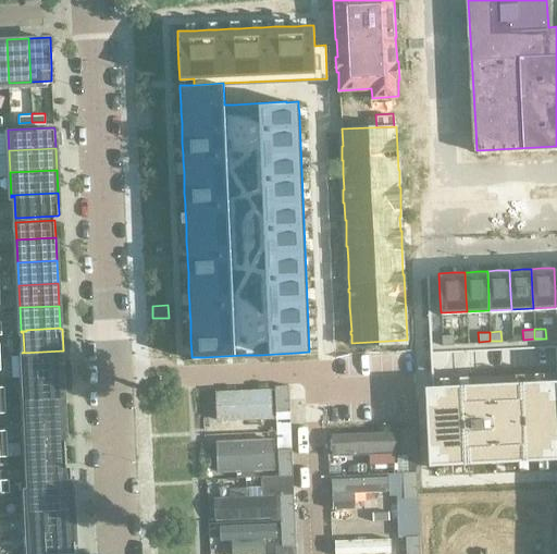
[(442,334),(442,343),(454,343),(454,333),(442,334)]
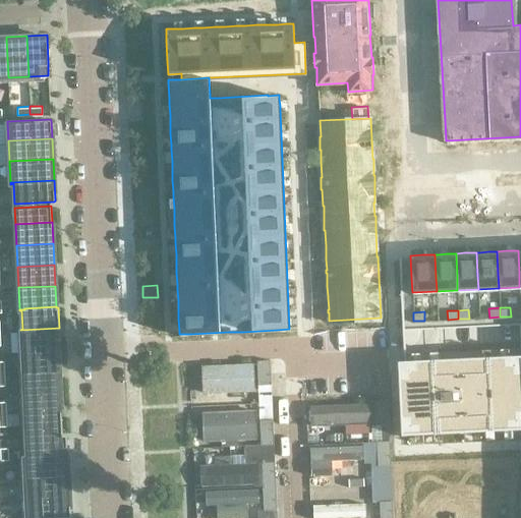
[(57,329),(59,329),(59,328),(20,330),(21,351),(58,350),(57,329)]
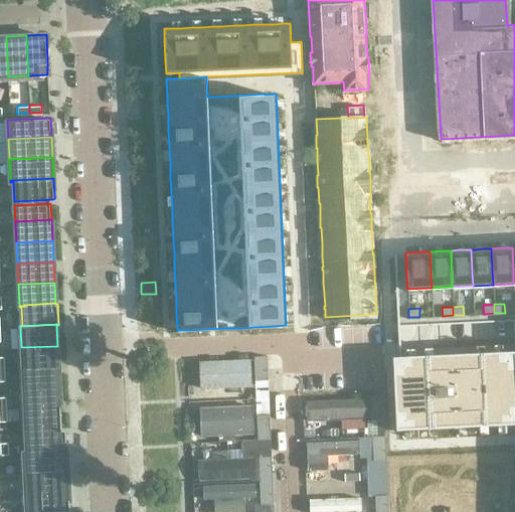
[(58,367),(57,346),(21,347),(22,369),(58,367)]
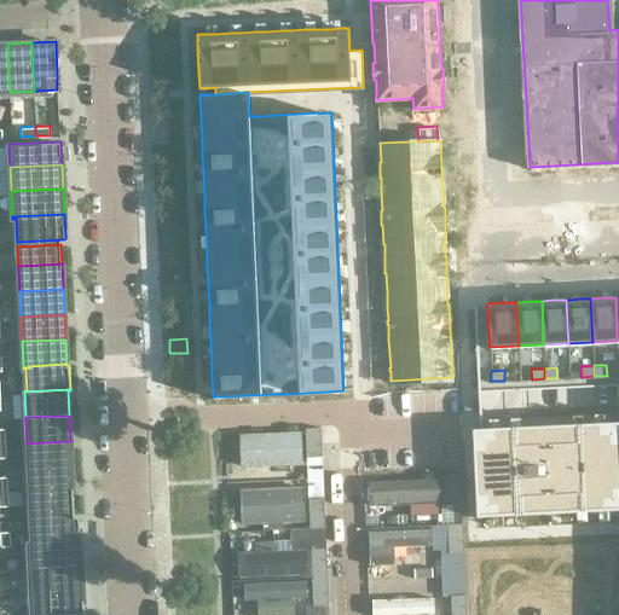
[(489,428),(480,428),(473,428),(476,516),(492,515),(503,515),(514,514),(525,514),(576,511),(586,510),(597,510),(608,510),(618,509),(618,421),(618,422),(605,422),(594,423),(583,423),(572,423),(521,427),(510,427),(498,427),(489,428)]
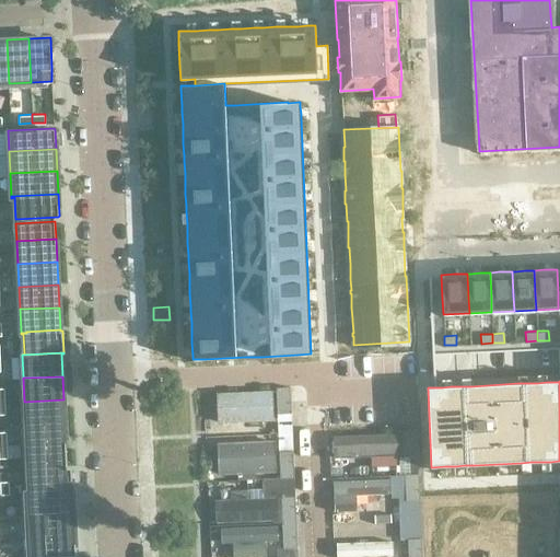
[(290,385),(276,386),(277,413),(291,412),(290,385)]
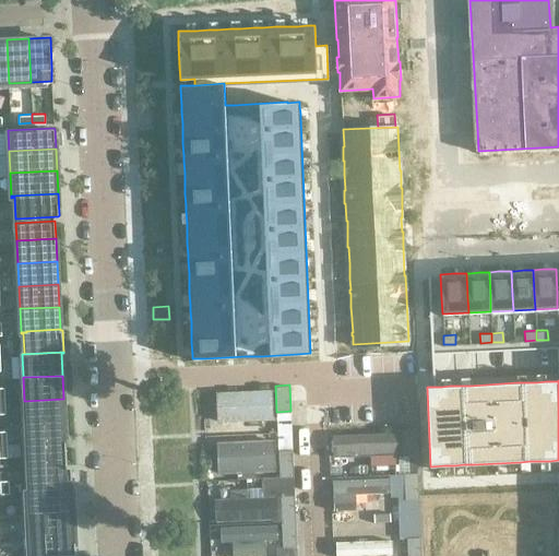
[(271,390),(217,392),(218,420),(272,416),(271,390)]
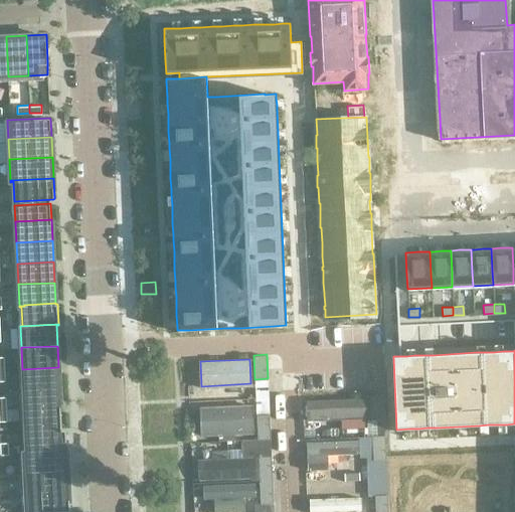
[(59,388),(58,367),(22,369),(23,390),(59,388)]
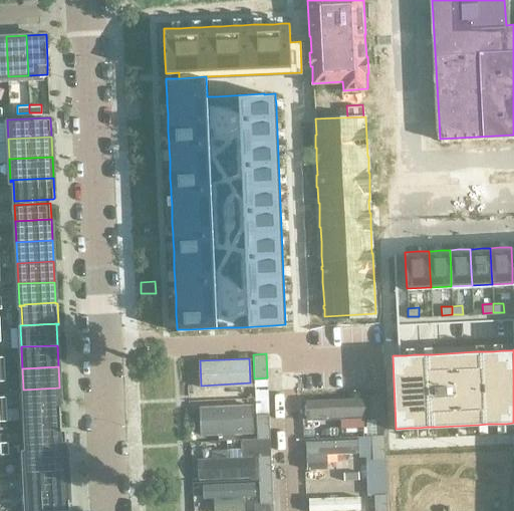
[(60,409),(59,388),(23,390),(24,411),(60,409)]
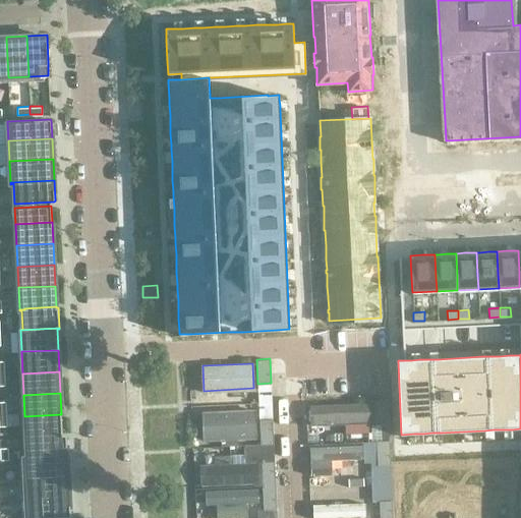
[(388,398),(374,399),(374,401),(374,409),(375,420),(375,423),(389,423),(388,398)]
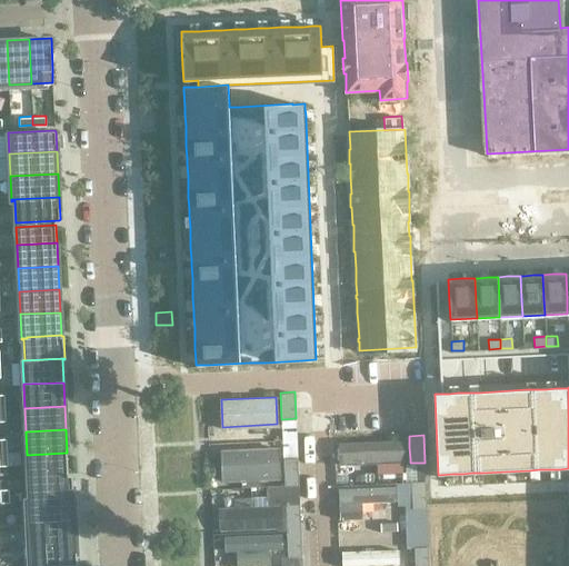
[(338,442),(339,463),(410,459),(409,438),(338,442)]
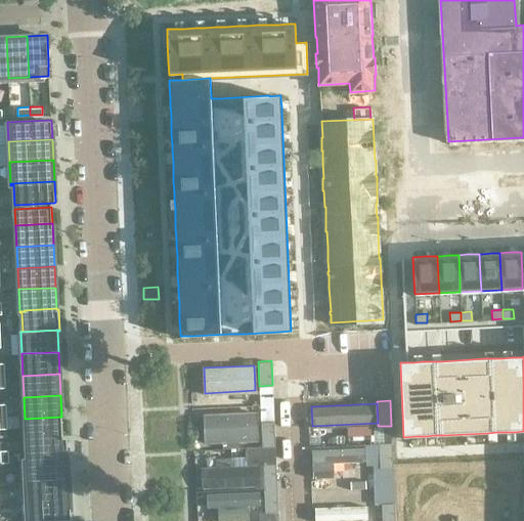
[(256,411),(205,414),(206,441),(257,439),(256,411)]
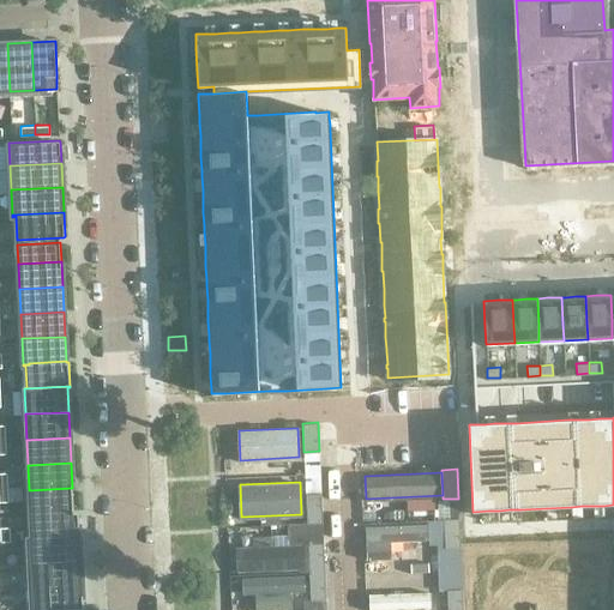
[(30,509),(72,507),(72,488),(29,490),(30,509)]
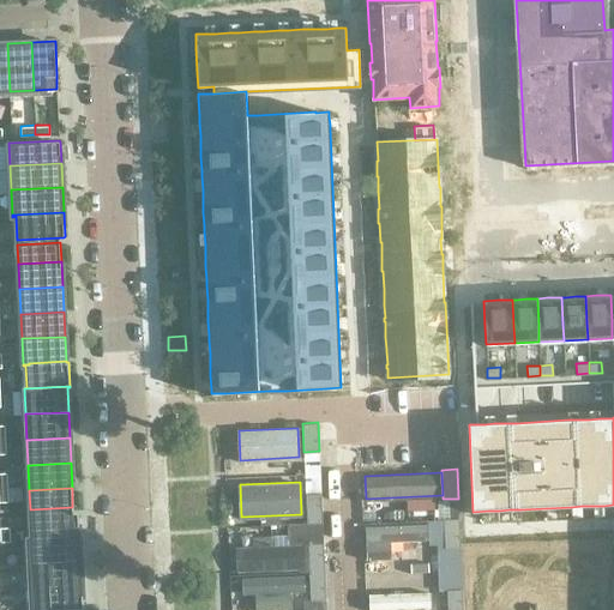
[(321,493),(306,493),(307,521),(323,521),(321,493)]
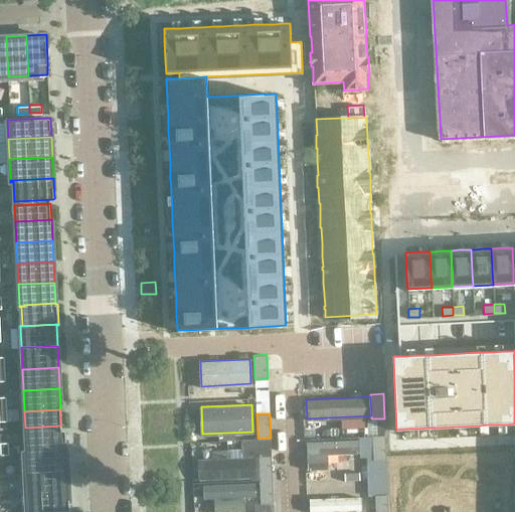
[(65,431),(64,430),(25,432),(26,451),(23,451),(23,452),(66,450),(65,431)]
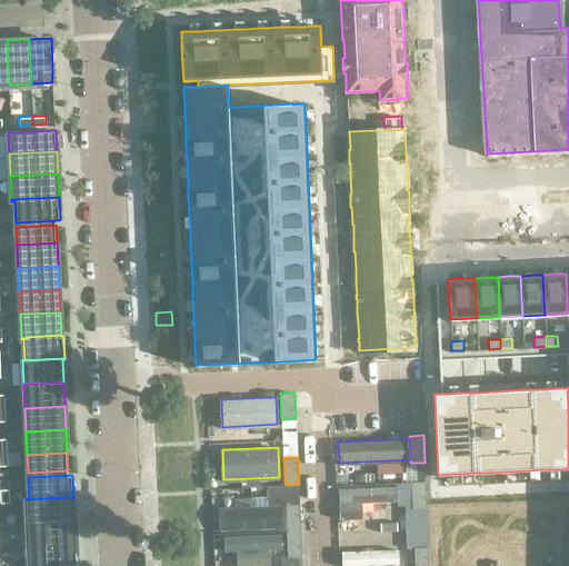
[(427,479),(411,479),(411,504),(428,504),(427,479)]
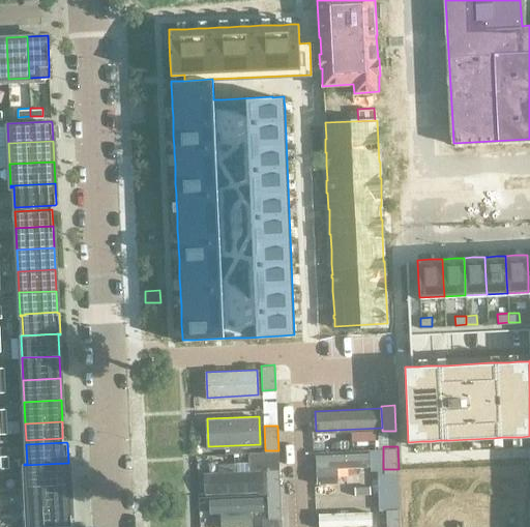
[(253,451),(254,467),(277,466),(277,451),(253,451)]
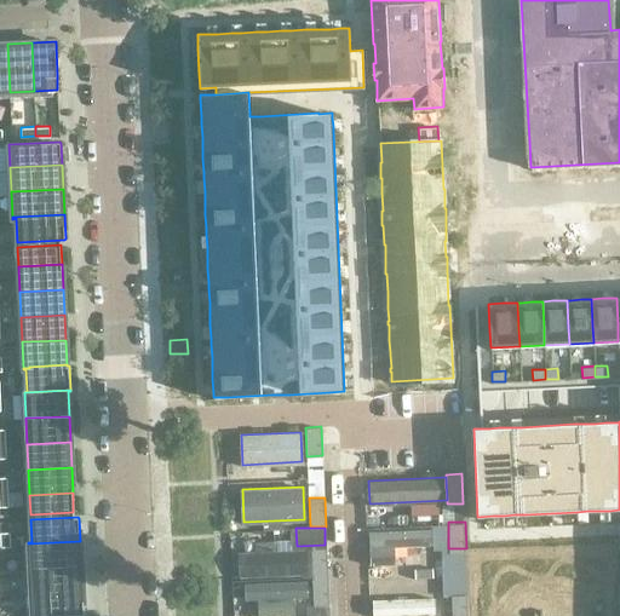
[(396,546),(396,563),(418,562),(418,545),(432,545),(431,528),(371,530),(372,547),(396,546)]
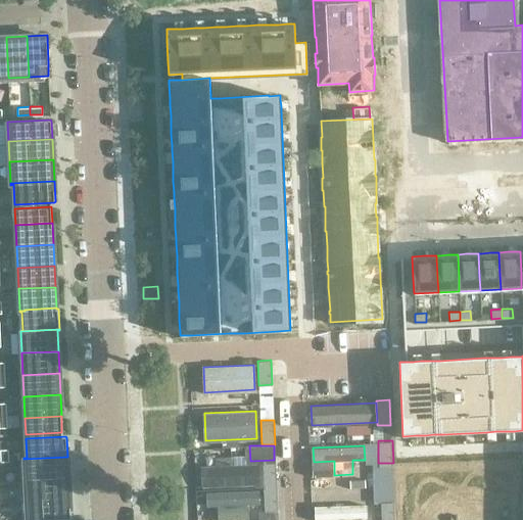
[(8,447),(0,447),(0,460),(8,460),(8,447)]
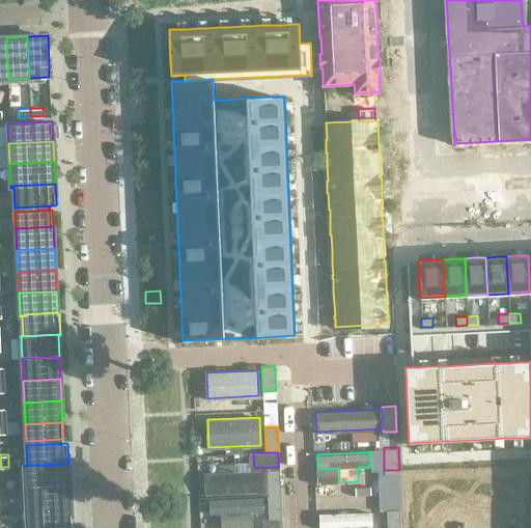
[(70,484),(68,464),(24,466),(25,487),(70,484)]
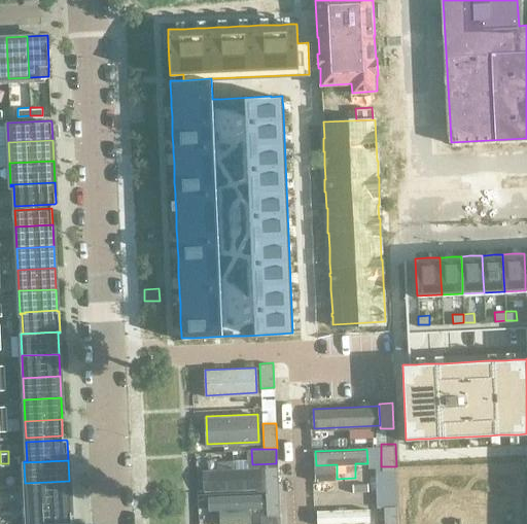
[(334,464),(314,465),(314,479),(335,479),(334,464)]
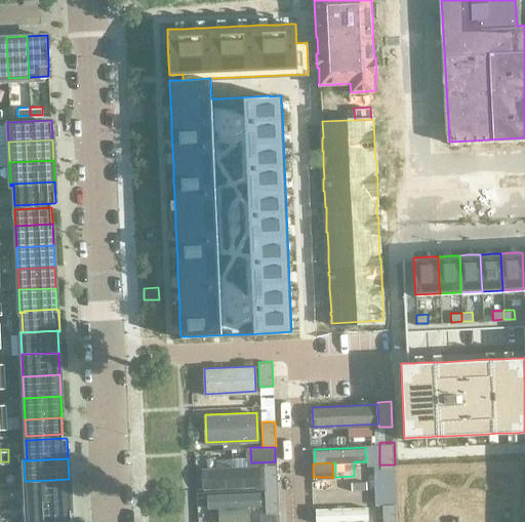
[(276,464),(264,465),(265,487),(277,487),(276,464)]
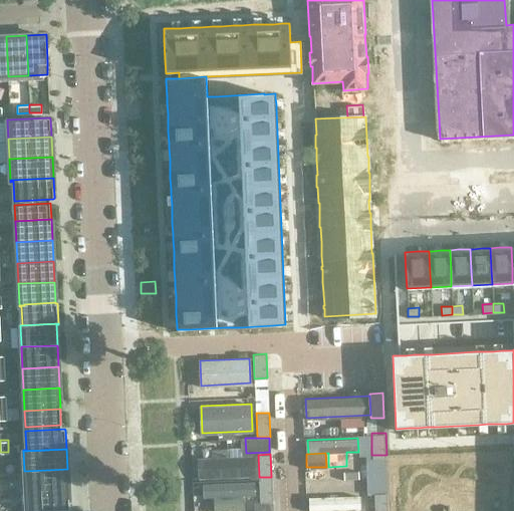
[(253,455),(198,458),(199,478),(254,475),(253,455)]
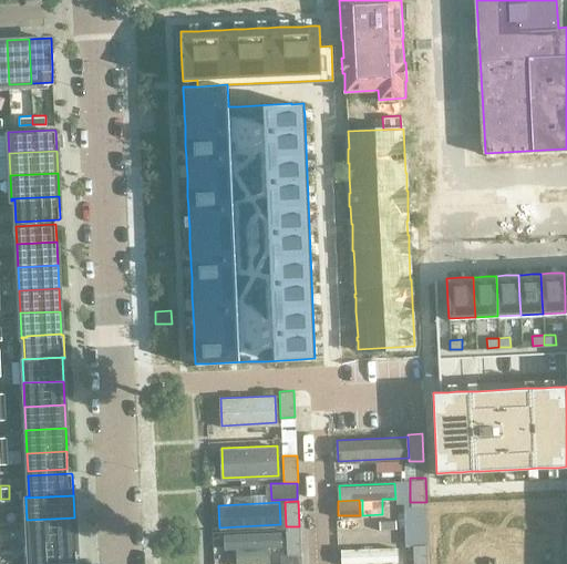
[(411,505),(402,505),(404,544),(412,544),(426,543),(425,504),(411,505)]
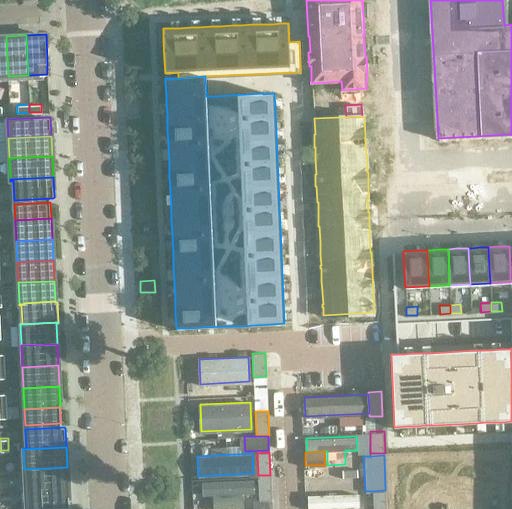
[(68,487),(67,467),(24,469),(24,489),(37,488),(68,487)]
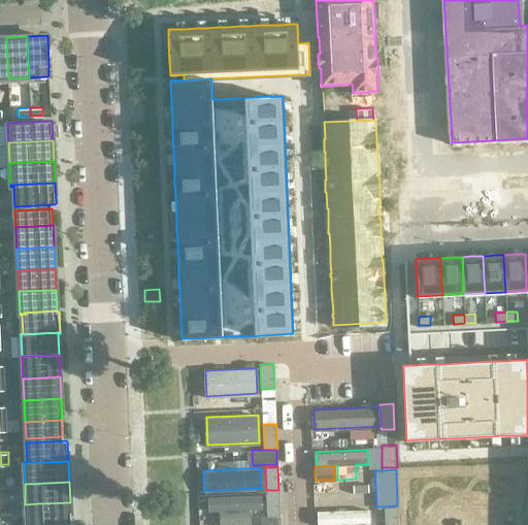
[(278,490),(266,490),(267,515),(279,515),(278,490)]
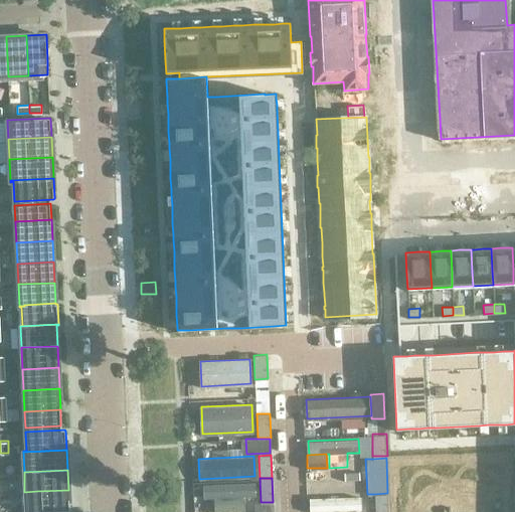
[(254,482),(204,484),(204,498),(215,497),(215,511),(243,511),(244,511),(243,496),(255,495),(254,482)]
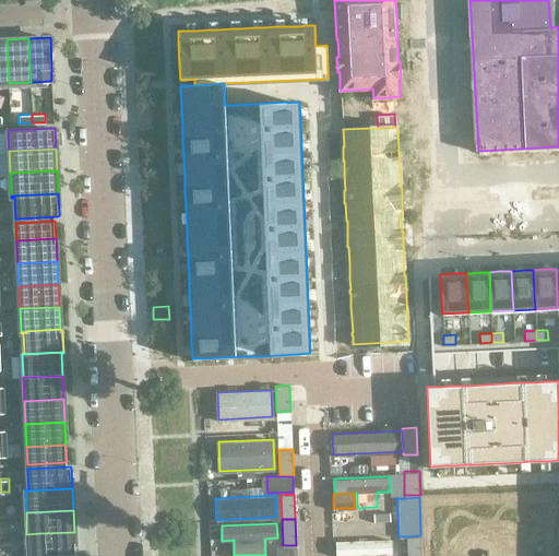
[(75,554),(74,532),(40,533),(26,534),(27,555),(42,555),(74,555),(75,554)]
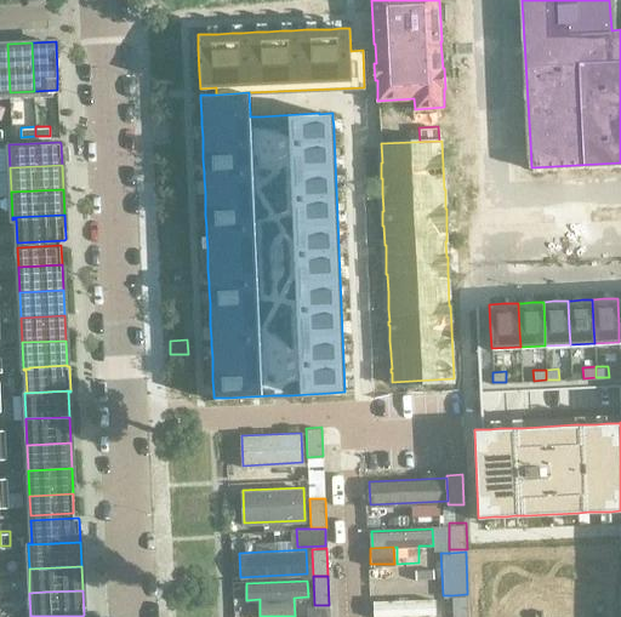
[(468,616),(467,594),(451,595),(453,616),(468,616)]
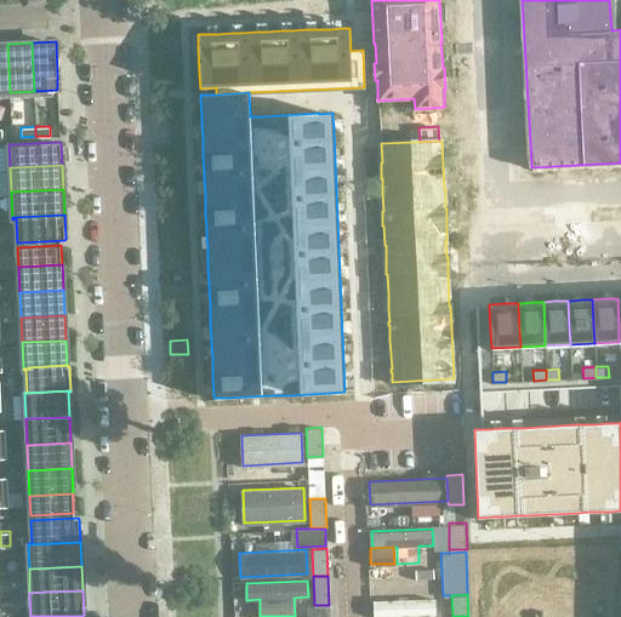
[(436,598),(374,600),(375,616),(437,615),(436,598)]
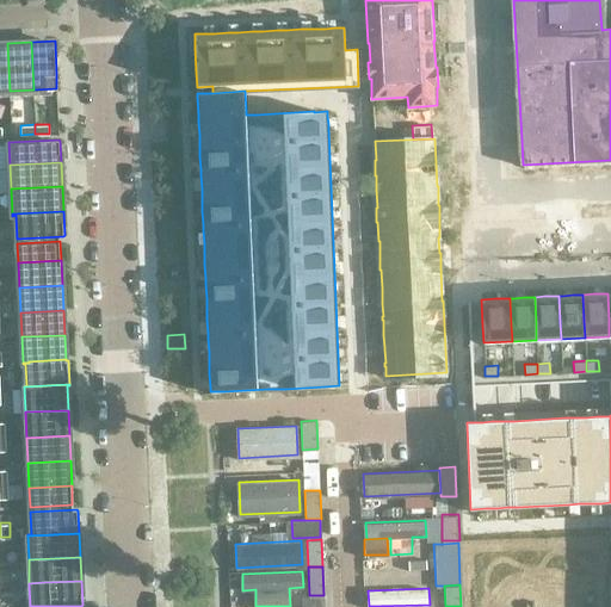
[(310,596),(310,606),(322,606),(323,596),(310,596)]
